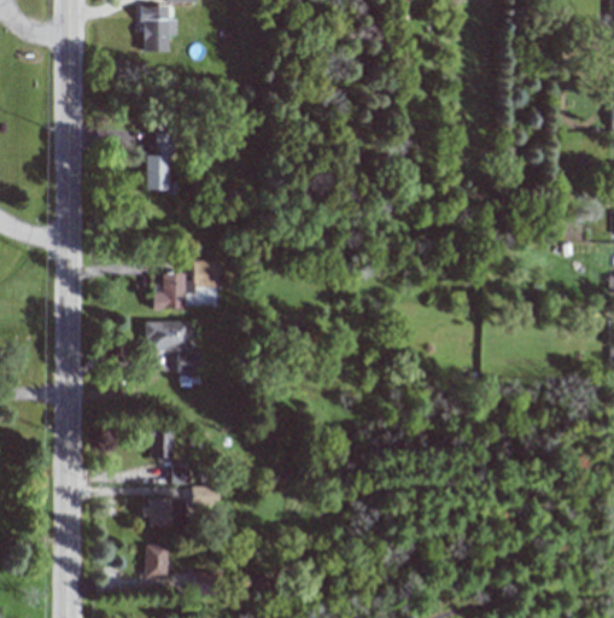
[(176,19),(168,19),(168,6),(142,6),(141,51),(168,52),(168,34),(175,34),(176,19)]
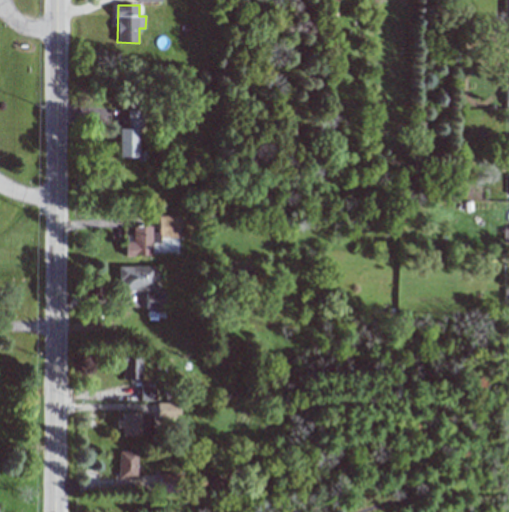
[(120,157),(146,157),(146,151),(141,151),(142,109),(129,109),(129,128),(121,128),(120,157)]
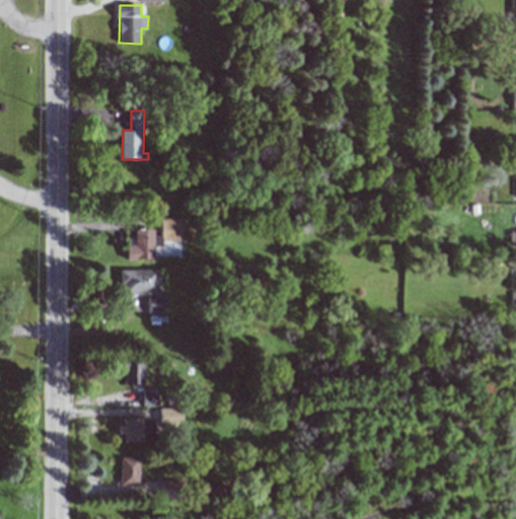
[(161,219),(162,241),(183,240),(183,218),(161,219)]
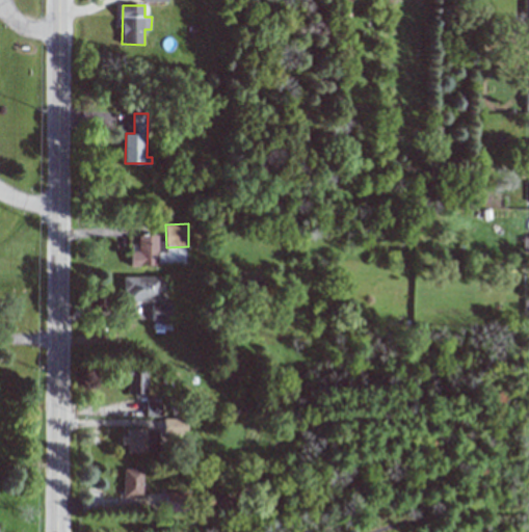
[(131,250),(131,265),(158,266),(159,236),(139,235),(139,250),(131,250)]
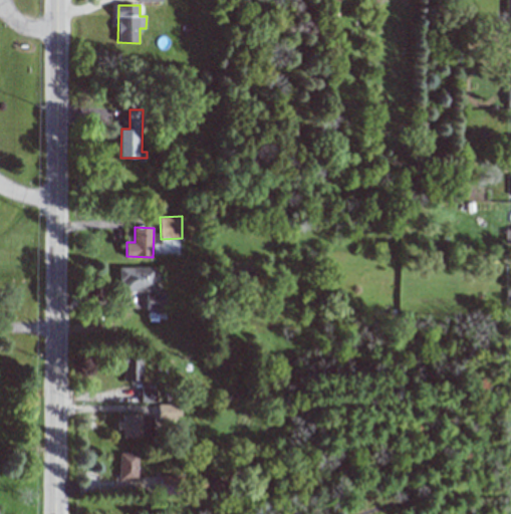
[(157,267),(121,267),(121,291),(157,291),(157,267)]
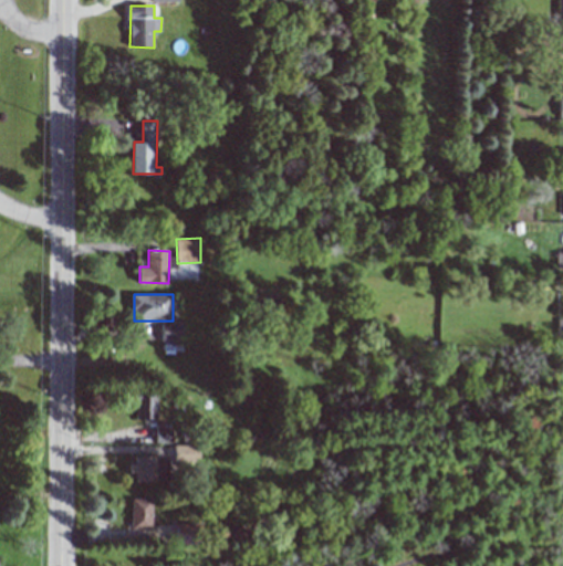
[(164,343),(184,342),(183,323),(164,323),(164,343)]
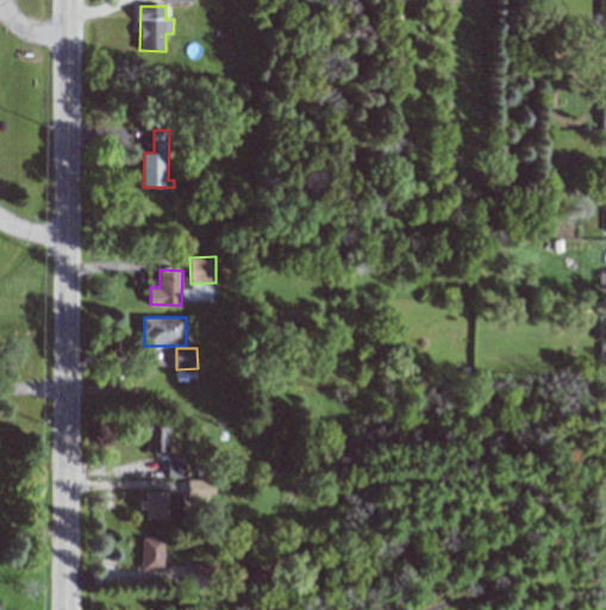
[(170,452),(170,423),(144,424),(144,437),(148,437),(148,452),(170,452)]
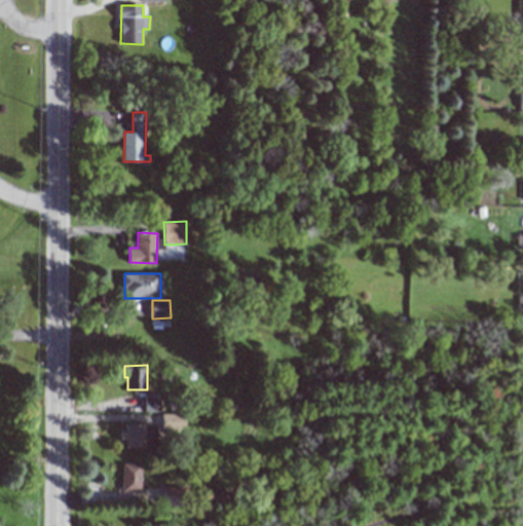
[(161,411),(160,397),(146,397),(147,412),(161,411)]
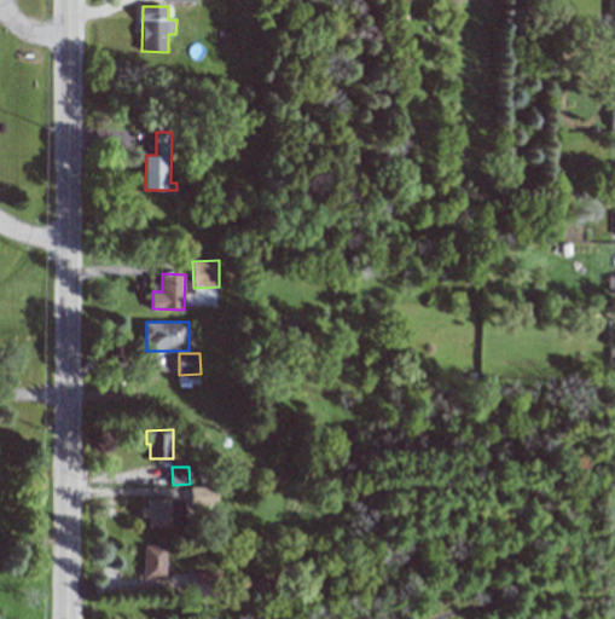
[(220,487),(193,487),(192,510),(219,510),(220,487)]
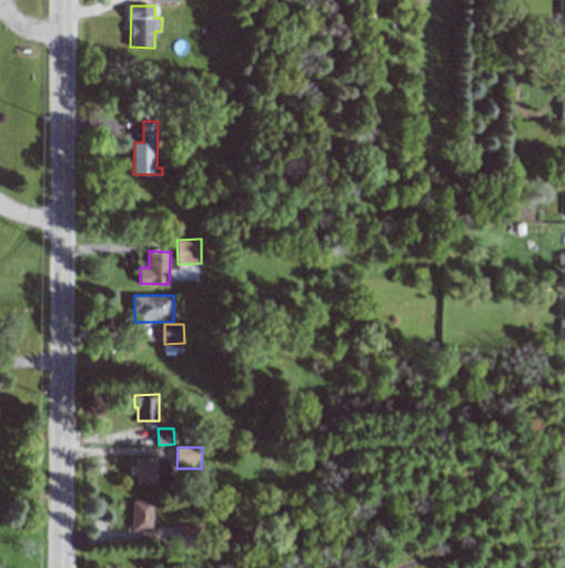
[(138,484),(159,483),(158,458),(137,458),(137,466),(131,466),(131,475),(137,475),(138,484)]
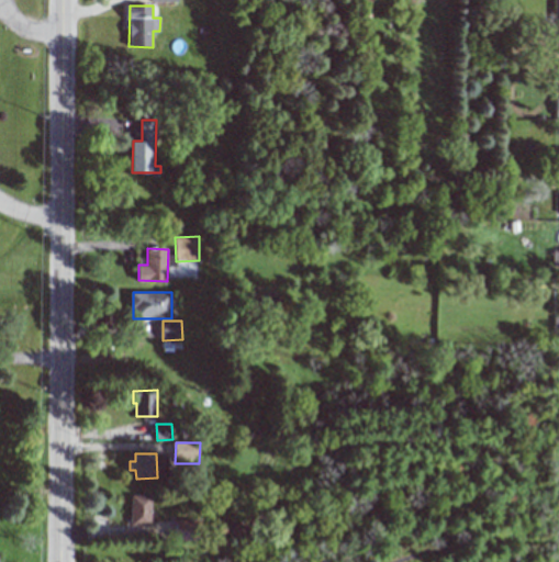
[(153,495),(133,495),(132,525),(153,526),(153,495)]
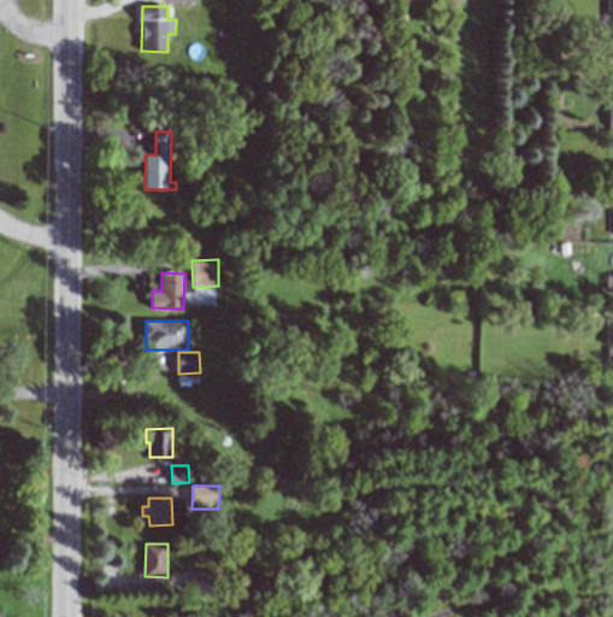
[(213,594),(214,571),(195,570),(194,593),(213,594)]
